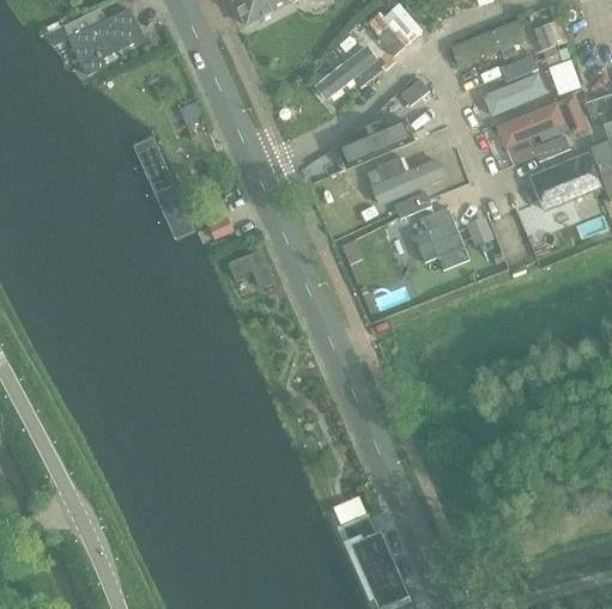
[(232,0),(246,25),(292,0),(232,0)]
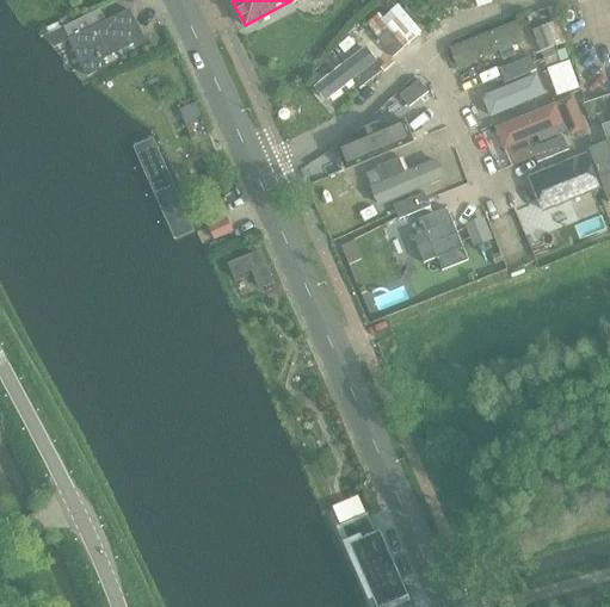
[(398,6),(386,16),(406,41),(418,31),(398,6)]
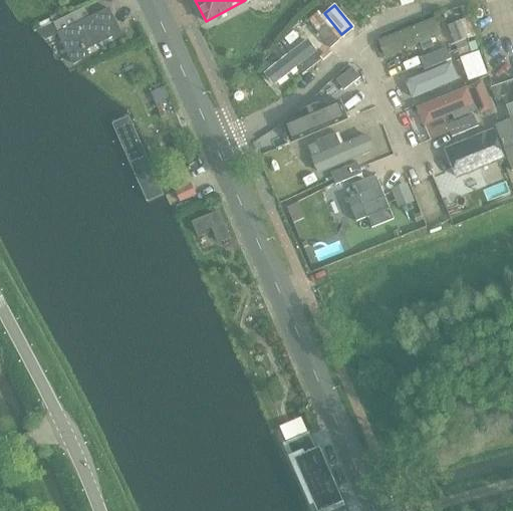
[(53,22),(37,30),(44,38),(57,32),(72,62),(87,54),(84,47),(119,30),(108,7),(82,19),(77,9),(52,21),(53,22)]
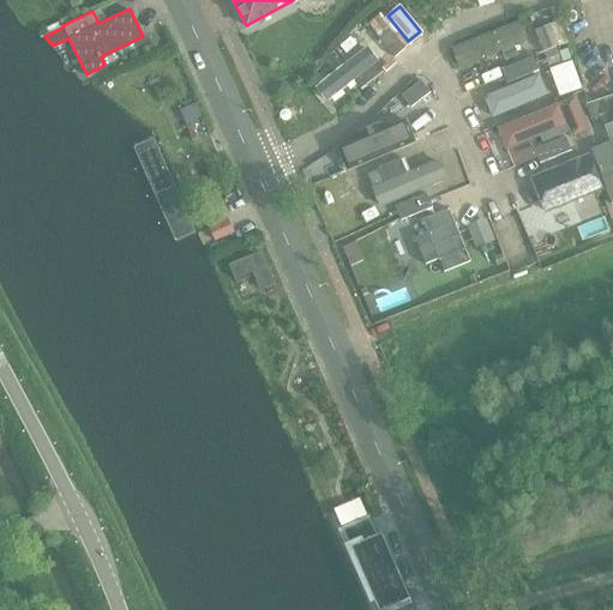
[(378,14),(368,22),(380,35),(389,28),(378,14)]
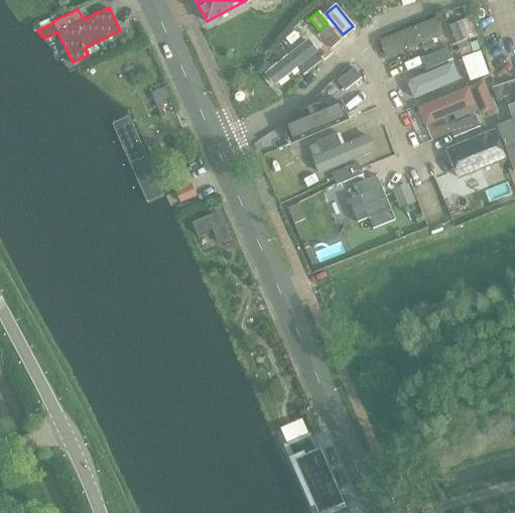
[(470,15),(448,23),(462,54),(474,49),(469,36),(475,34),(470,15)]
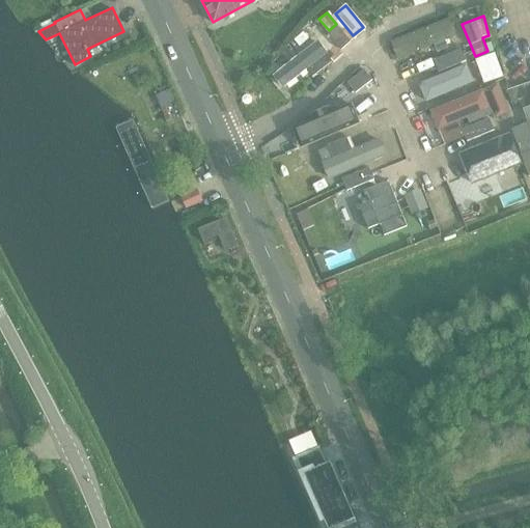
[(448,19),(391,43),(398,59),(454,36),(448,19)]
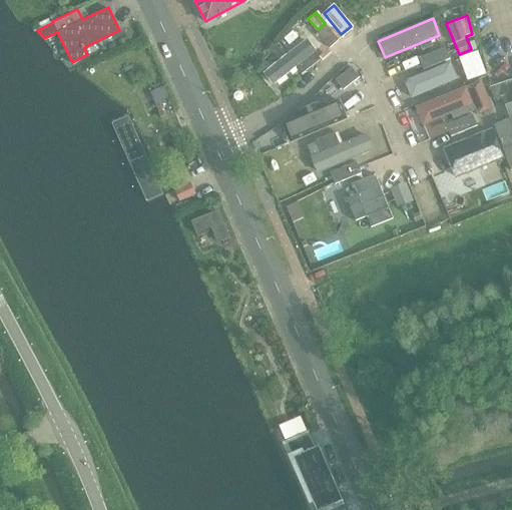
[(318,29),(316,31),(329,46),(338,38),(325,23),(318,29)]
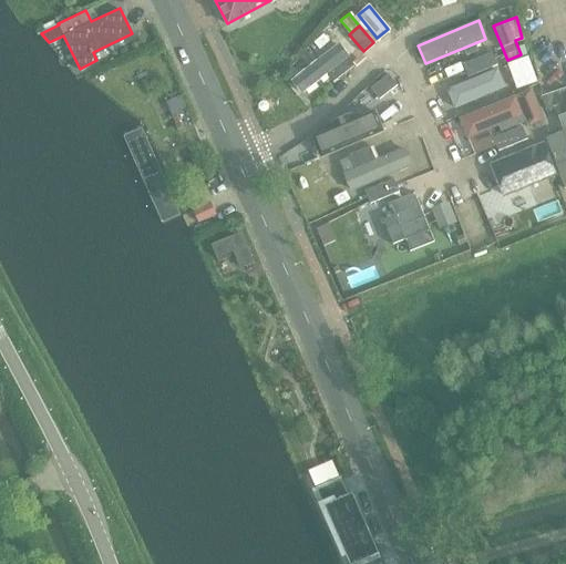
[(349,54),(338,41),(290,79),(301,93),(326,73),(332,81),(353,64),(352,61),(357,58),(351,52),(349,54)]
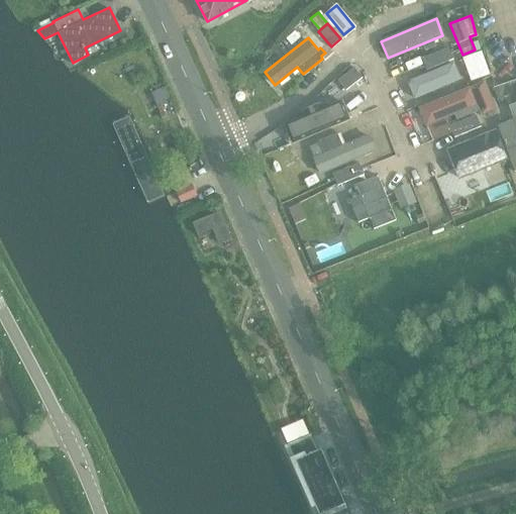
[(426,69),(452,58),(447,46),(421,57),(426,69)]
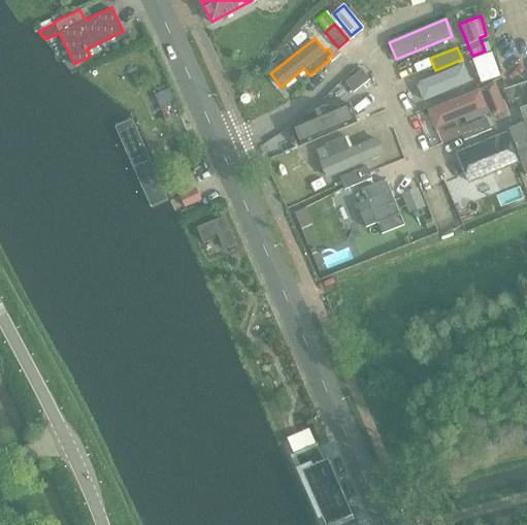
[(490,51),(471,58),(480,81),(498,74),(490,51)]
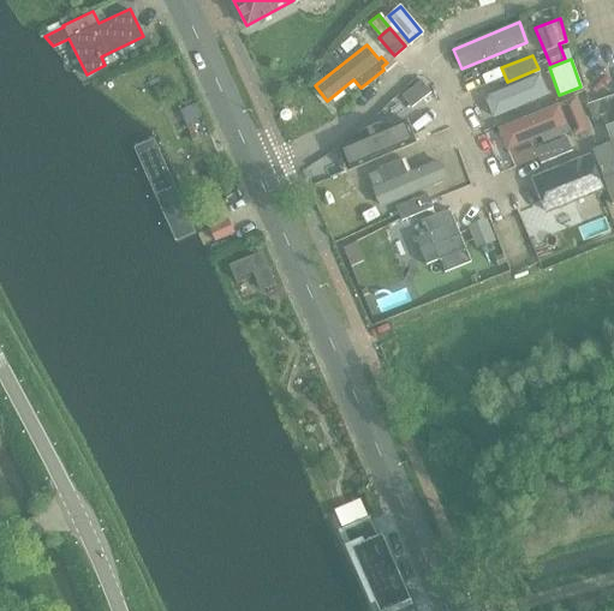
[(421,79),(401,94),(410,105),(429,90),(421,79)]
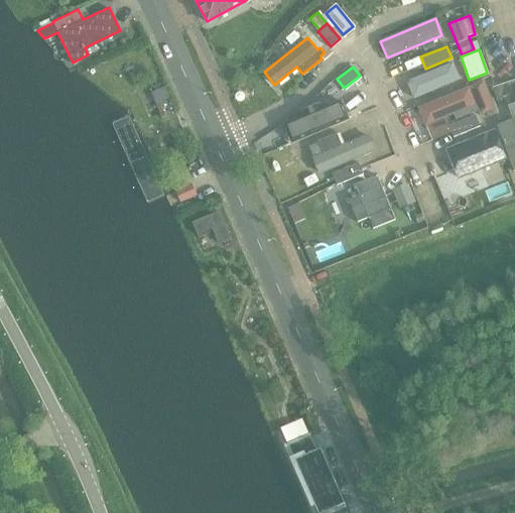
[(448,68),(408,84),(413,98),(454,81),(448,68)]
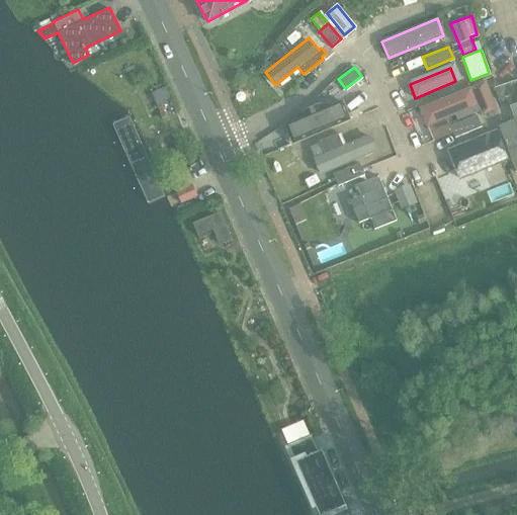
[(486,80),(469,87),(477,103),(482,115),(498,109),(486,80)]
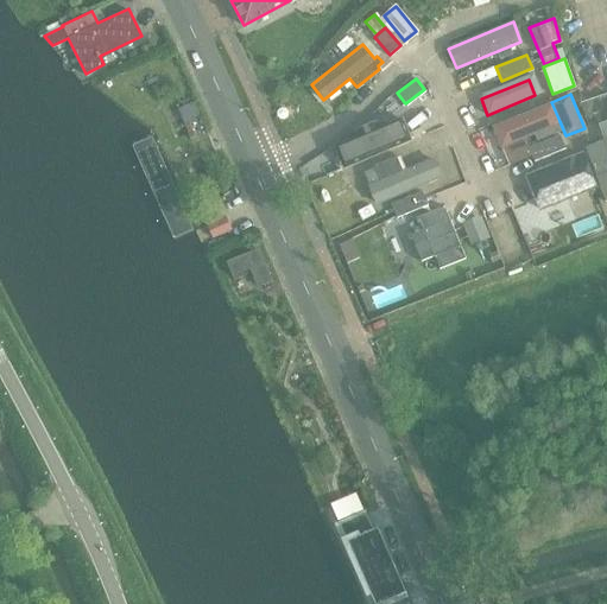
[(606,109),(606,95),(581,105),(587,118),(606,109)]
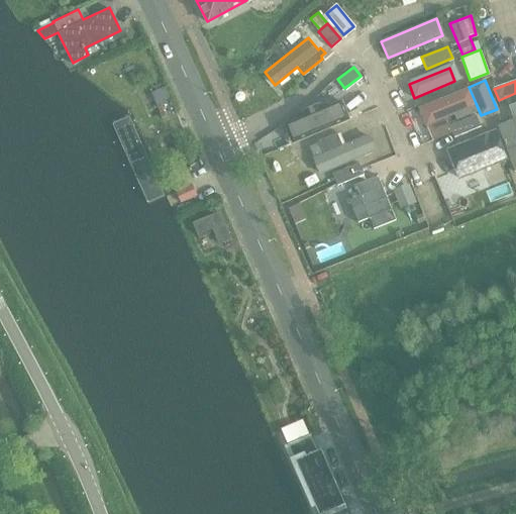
[(164,86),(149,91),(156,105),(159,104),(170,100),(164,86)]
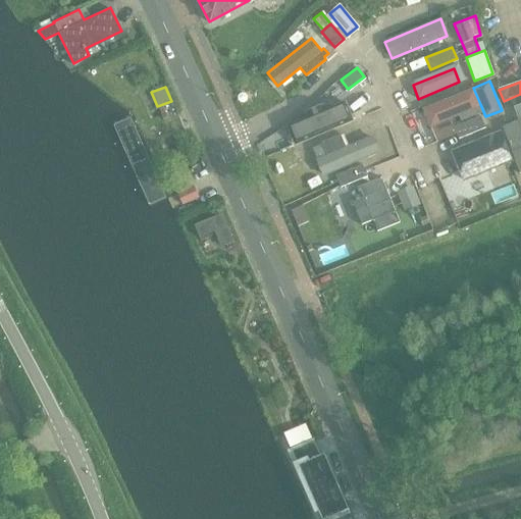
[(479,104),(480,104),(473,88),(423,108),(430,124),(458,113),(461,119),(481,110),(479,104)]
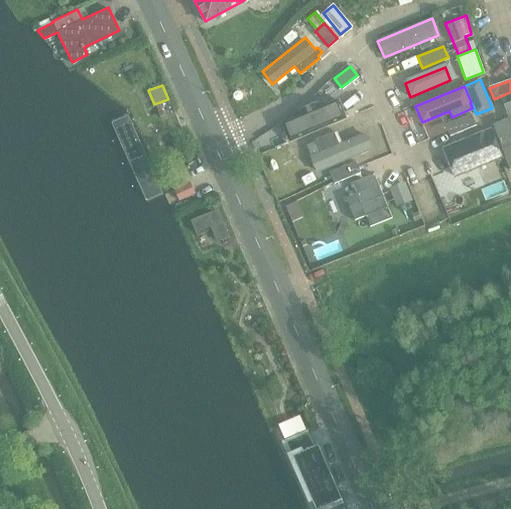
[(302,114),(282,122),(289,140),(345,117),(337,99),(317,107),(315,103),(300,109),(302,114)]
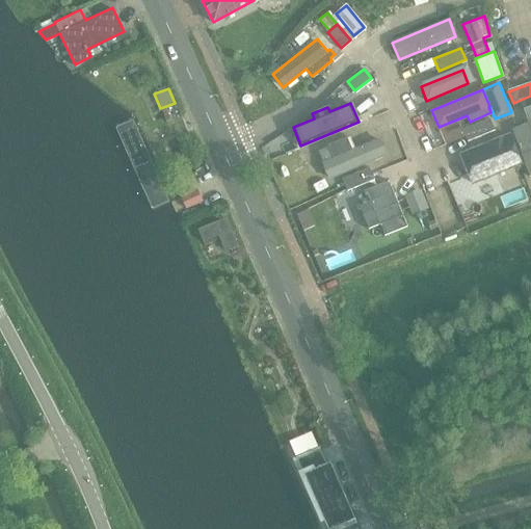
[(530,105),(523,109),(528,123),(512,129),(521,153),(530,149),(530,105)]
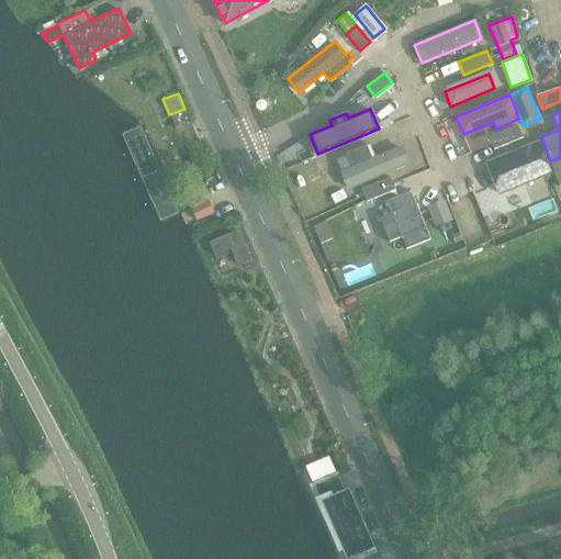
[(138,122),(121,130),(158,215),(176,207),(138,122)]
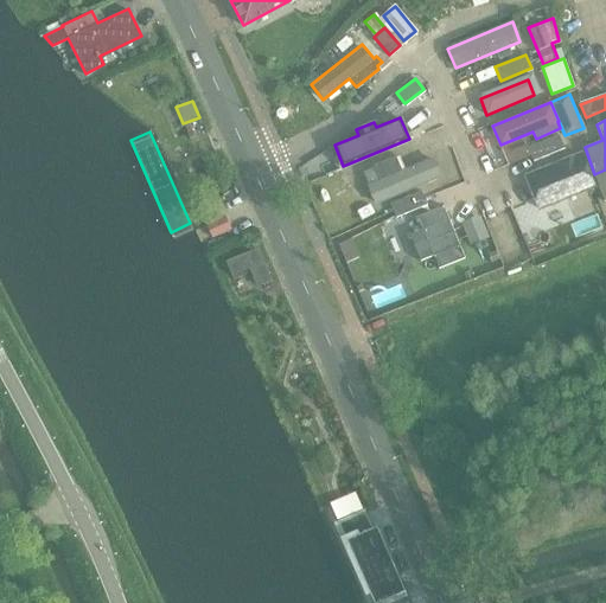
[(533,159),(563,146),(559,133),(528,146),(533,159)]
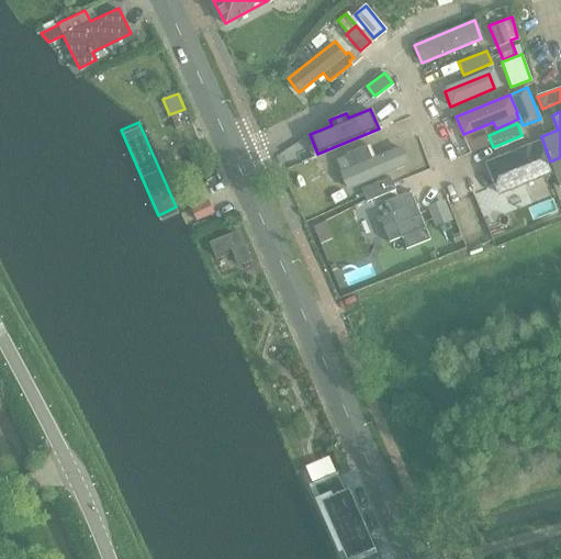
[(550,171),(538,142),(486,163),(498,191),(550,171)]
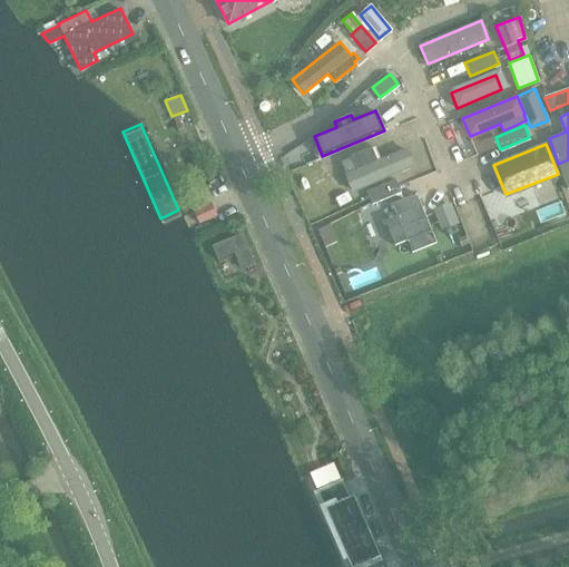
[(341,160),(346,173),(345,173),(353,191),(414,165),(406,146),(376,159),(371,146),(350,155),(351,156),(341,160)]
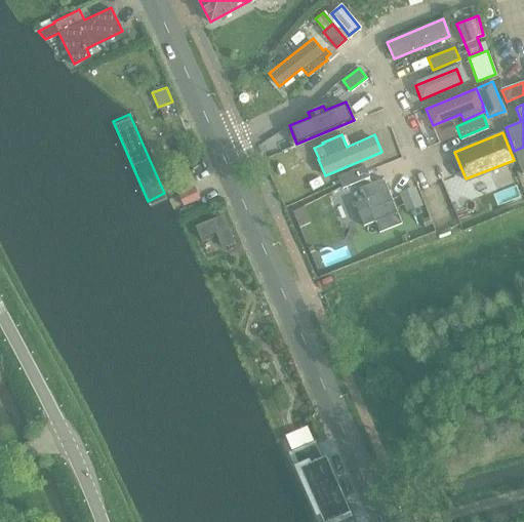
[(431,165),(451,212),(470,205),(450,157),(431,165)]
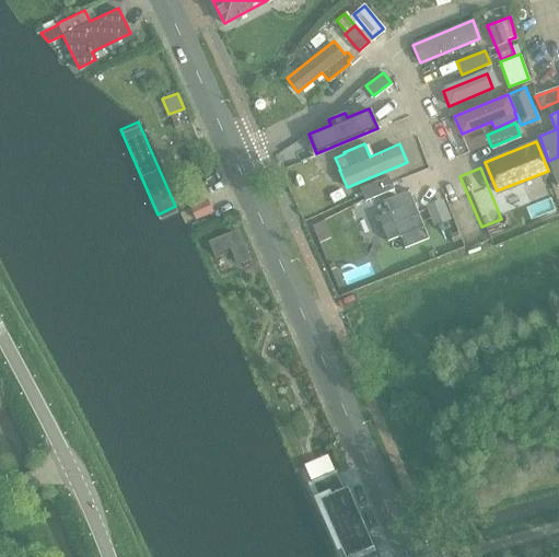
[(360,187),(364,199),(393,187),(388,175),(360,187)]
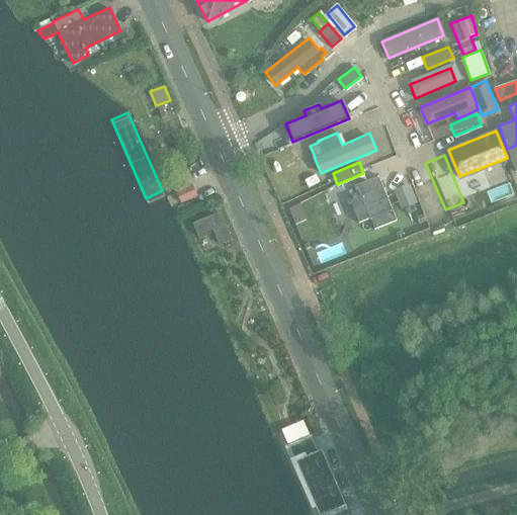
[(356,184),(373,228),(396,219),(378,176),(356,184)]
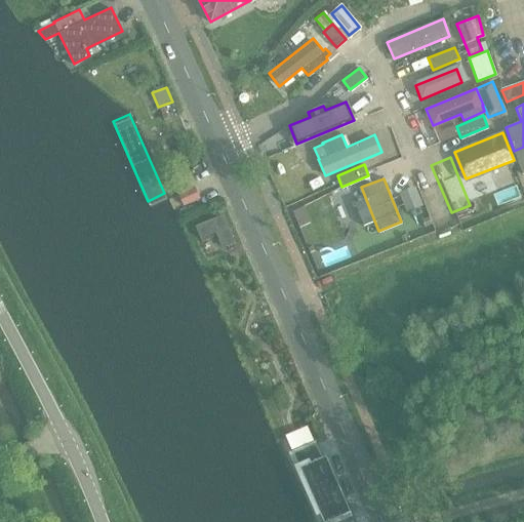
[(194,187),(178,193),(184,204),(199,197),(194,187)]
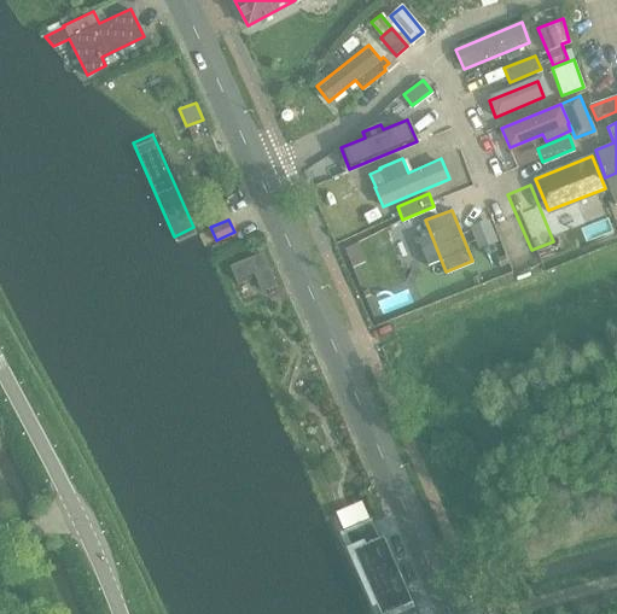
[(489,222),(471,228),(478,247),(496,240),(489,222)]
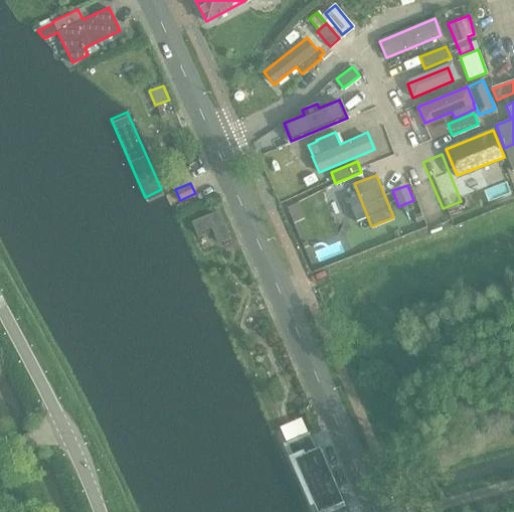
[(297,200),(287,205),(293,220),(304,215),(297,200)]
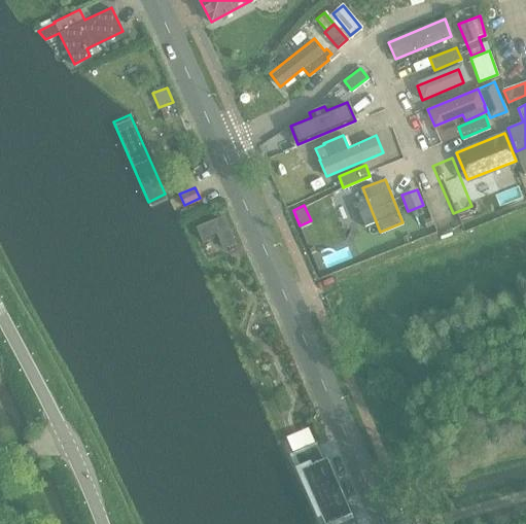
[(223,215),(197,226),(202,238),(216,232),(223,247),(235,242),(223,215)]
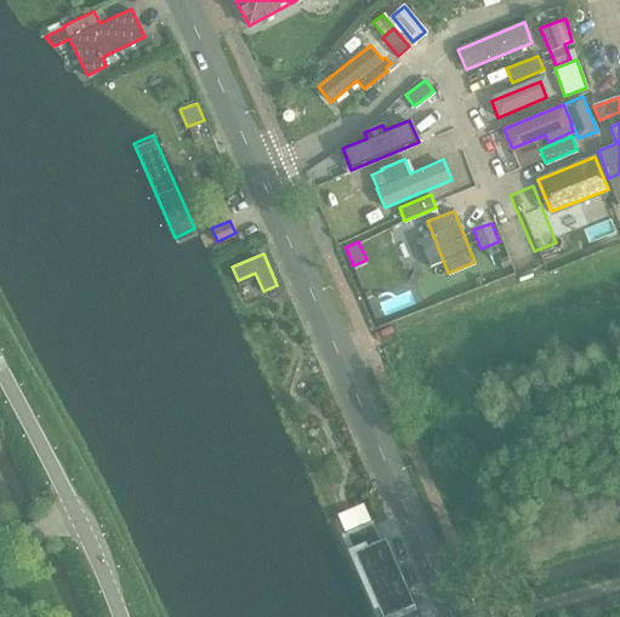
[(373,523),(346,533),(379,606),(382,616),(384,616),(390,615),(414,604),(385,538),(380,540),(377,532),(373,523)]
